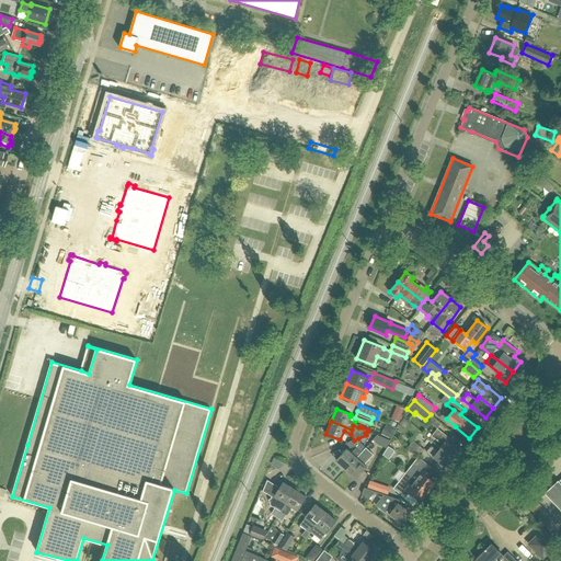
[(391,438),(396,428),(386,424),(381,434),(391,438)]
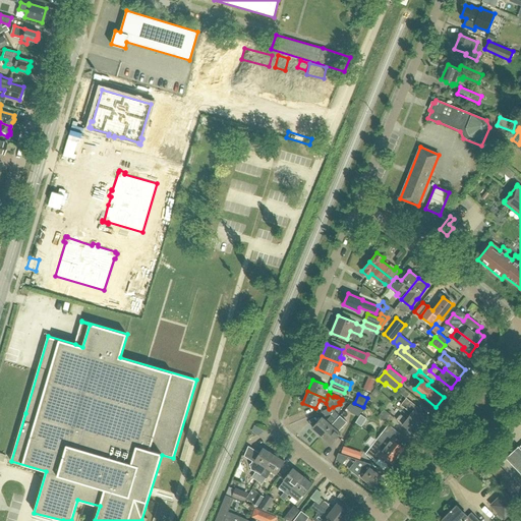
[(409,415),(421,425),(427,417),(420,411),(421,410),(406,398),(401,405),(406,408),(412,412),(409,415)]
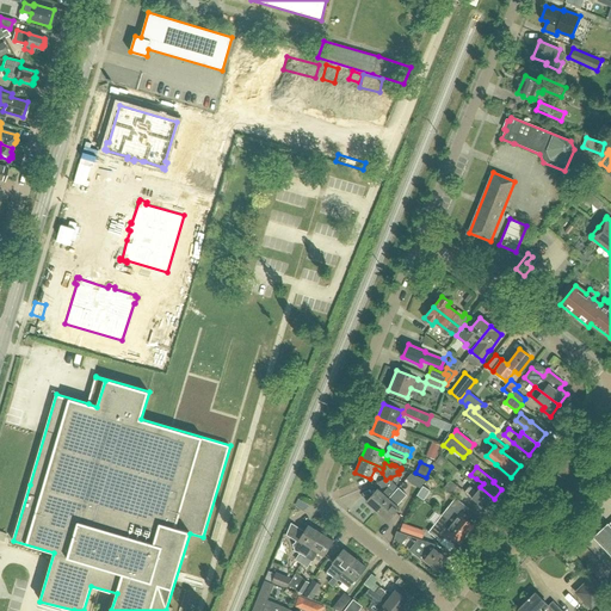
[(409,474),(405,480),(411,485),(414,476),(409,474)]
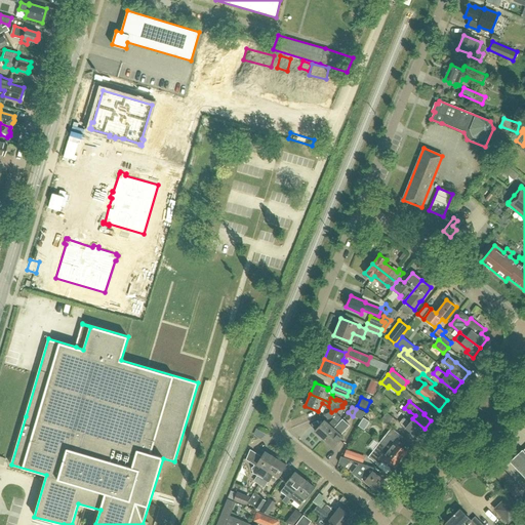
[(327,419),(332,417),(333,419),(337,423),(341,418),(337,414),(335,410),(331,412),(325,414),(327,419)]
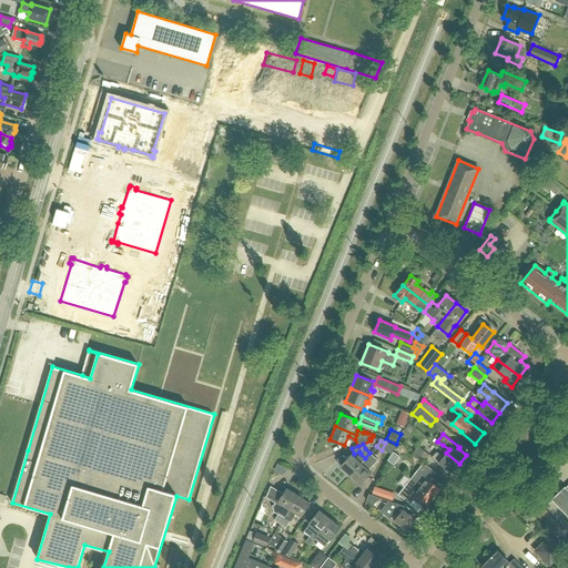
[(424,462),(429,455),(418,446),(413,453),(424,462)]
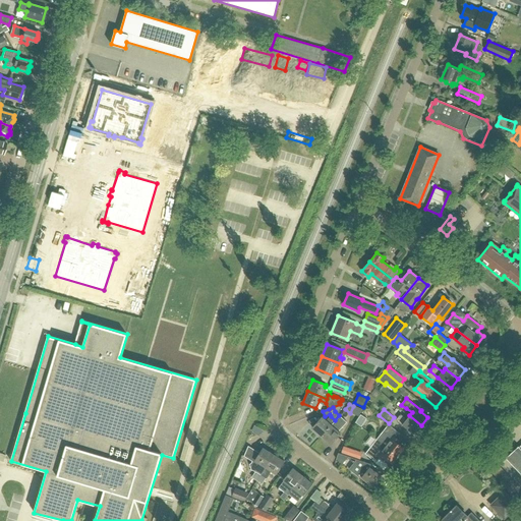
[(361,427),(367,419),(360,414),(355,422),(361,427)]
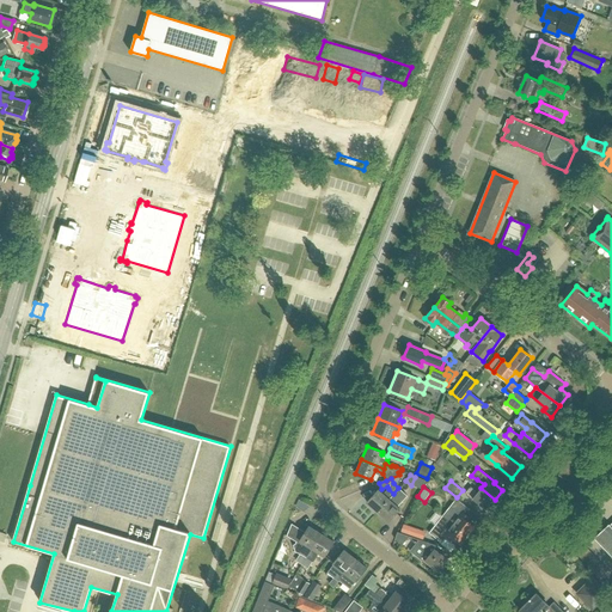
[(495,500),(481,488),(478,493),(470,487),(465,493),(473,499),(472,500),(477,505),(478,503),(487,509),(495,500)]
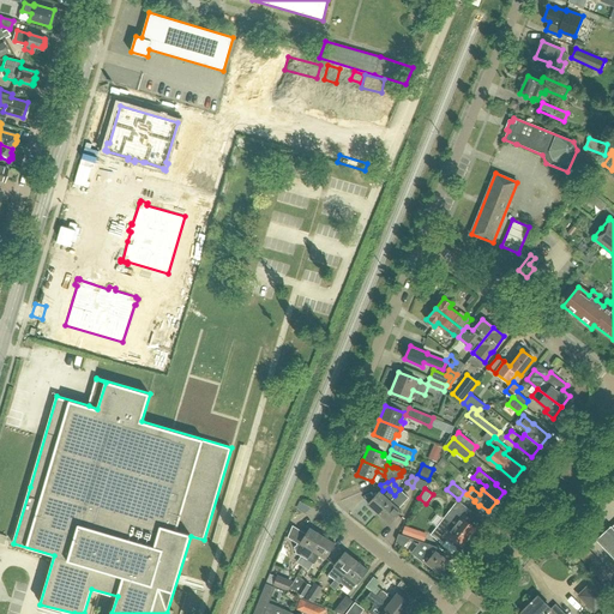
[(390,523),(401,511),(396,506),(407,495),(399,489),(395,495),(396,495),(391,501),(390,500),(379,513),(390,523)]
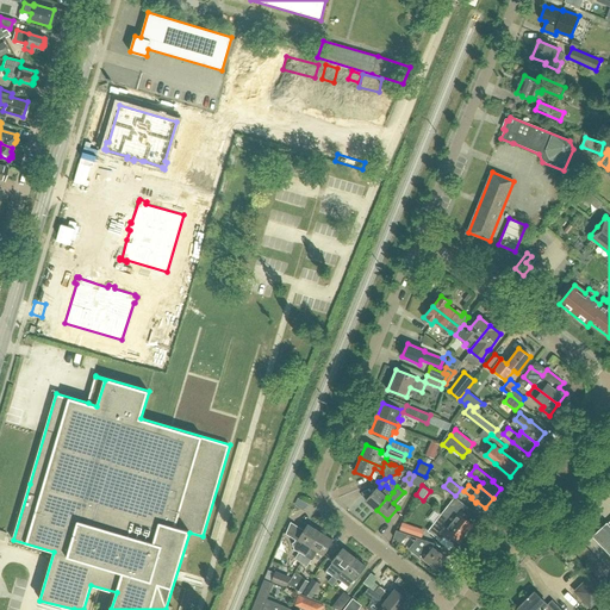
[(377,510),(387,497),(377,487),(366,500),(377,510)]
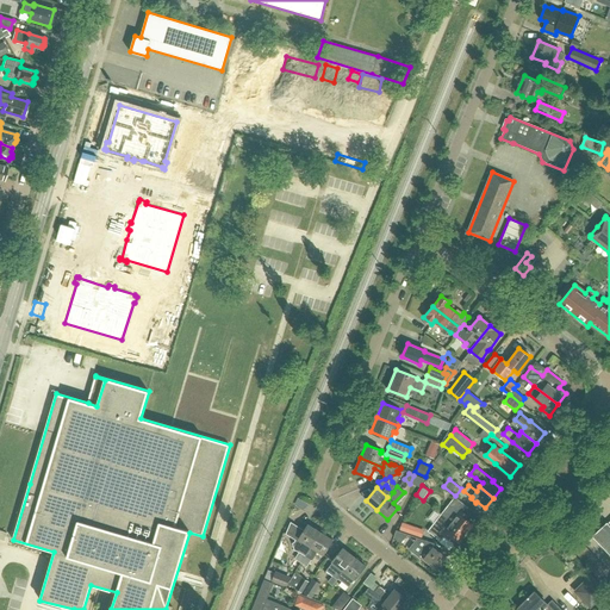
[(442,514),(466,533),(473,523),(465,517),(467,515),(462,511),(466,506),(454,498),(449,504),(442,514)]
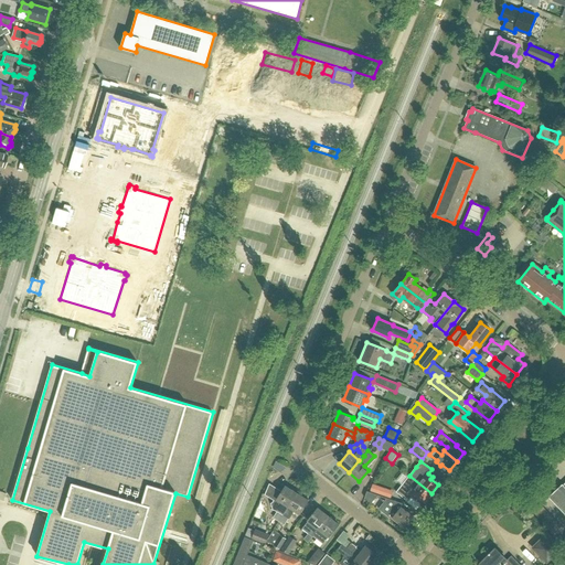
[(425,502),(432,493),(409,476),(402,484),(396,492),(407,501),(412,497),(416,499),(417,497),(425,502)]
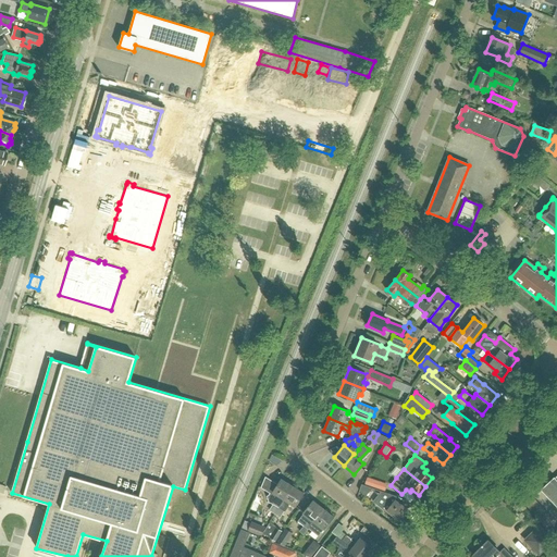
[(556,475),(555,478),(554,477),(541,490),(556,506),(556,475)]
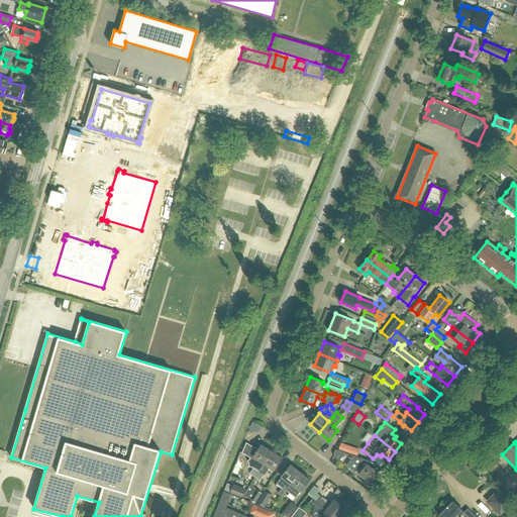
[(339,449),(357,455),(359,449),(341,443),(339,449)]
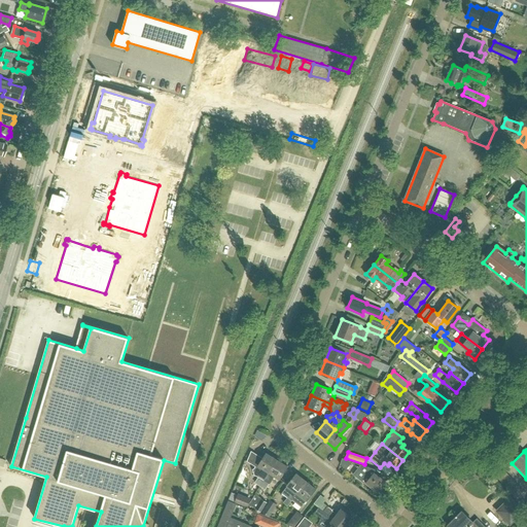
[(260,486),(265,480),(277,460),(266,453),(262,458),(257,455),(251,463),(255,466),(253,468),(252,469),(254,476),(255,476),(258,478),(255,483),(260,486)]
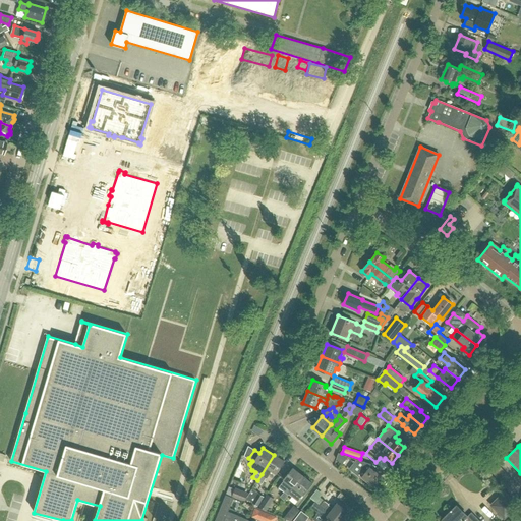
[(336,459),(343,464),(349,456),(339,453),(336,459)]
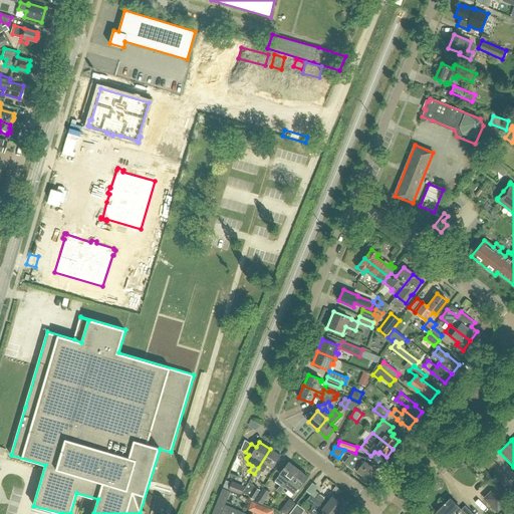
[(258,468),(254,474),(258,477),(262,471),(263,472),(268,464),(273,467),(280,455),(270,449),(258,468)]
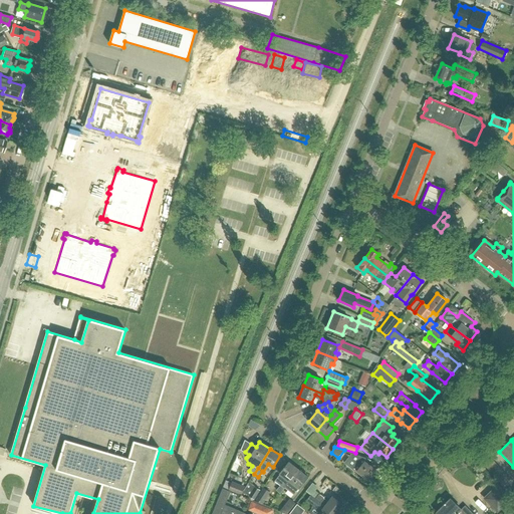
[(376,470),(365,461),(367,458),(352,453),(344,463),(354,470),(355,468),(357,469),(356,470),(368,480),(376,470)]
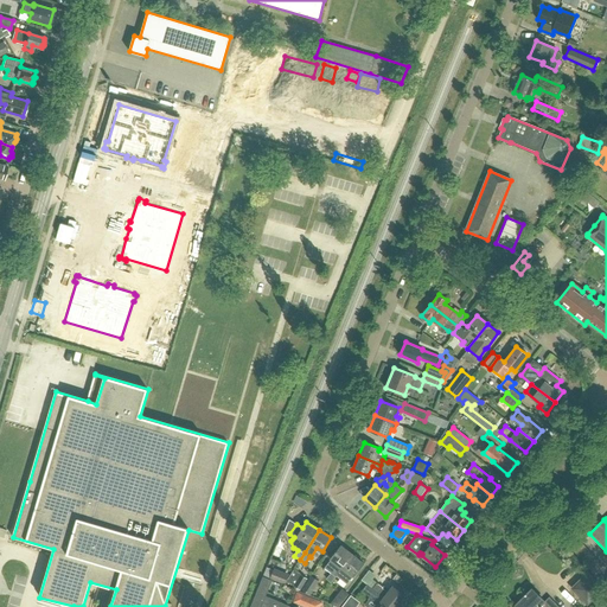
[(595,573),(604,564),(576,537),(568,544),(595,573)]
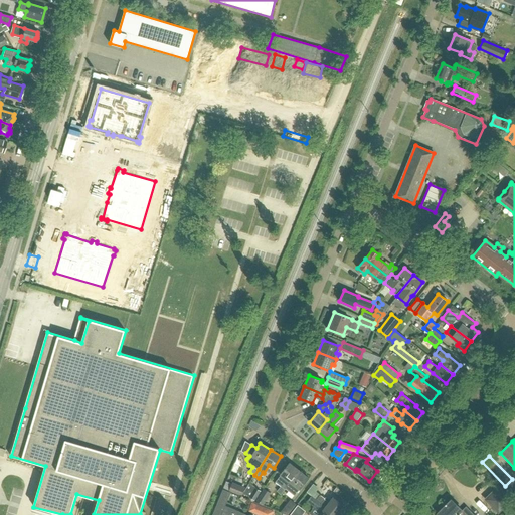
[(285,488),(299,470),(290,463),(281,474),(282,474),(276,482),(281,486),(277,491),(281,494),(286,489),(285,488)]
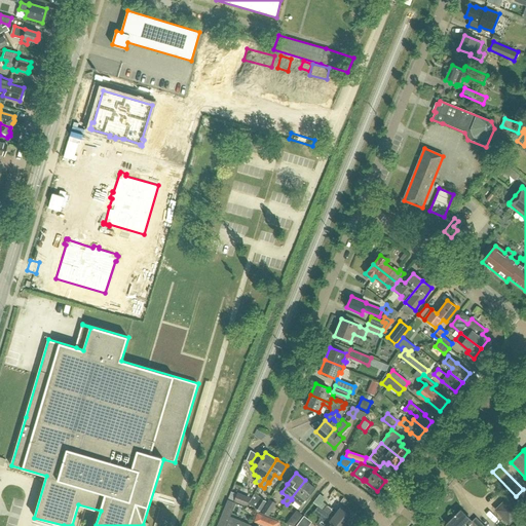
[(291,498),(292,499),(301,506),(306,499),(307,499),(315,488),(305,480),(291,498)]
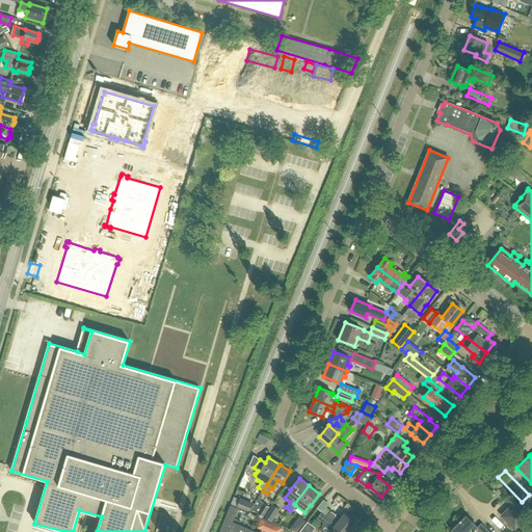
[(249,512),(254,503),(240,498),(236,507),(249,512)]
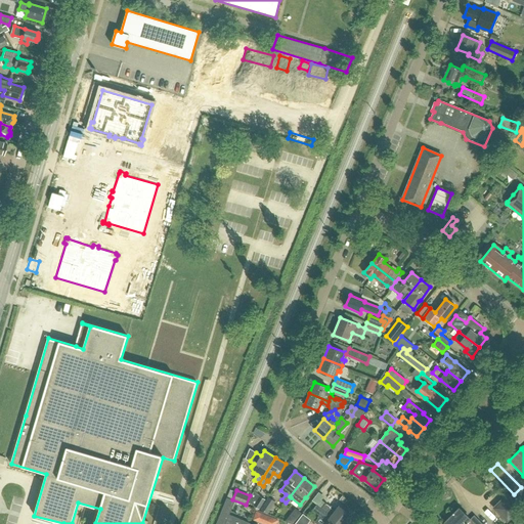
[(258,511),(259,510),(265,499),(260,496),(253,492),(247,501),(254,506),(253,508),(258,511)]
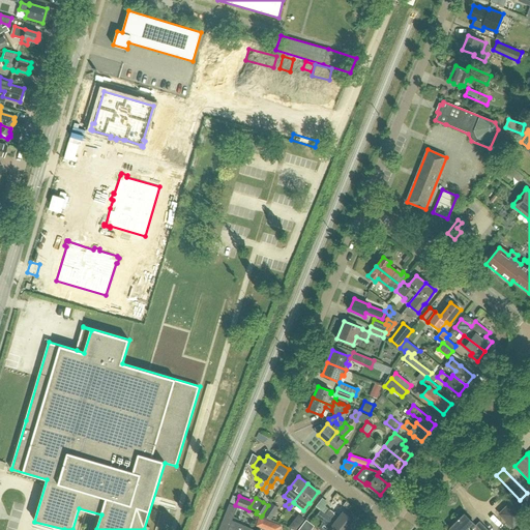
[(513,527),(527,513),(513,500),(499,513),(513,527)]
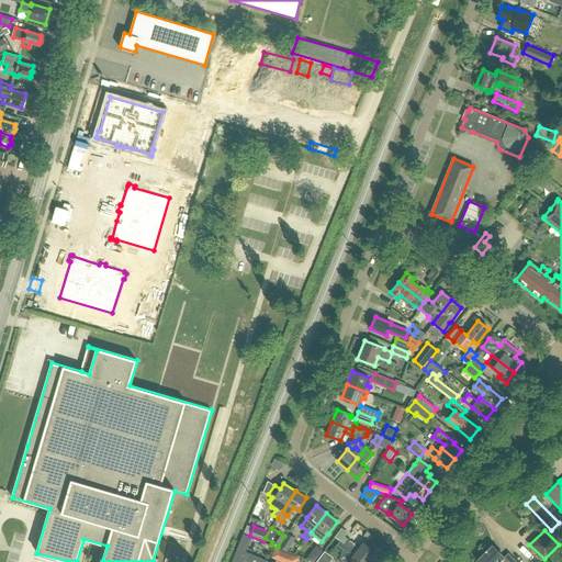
[(244,534),(232,561),(268,561),(269,561),(246,552),(253,537),(244,534)]
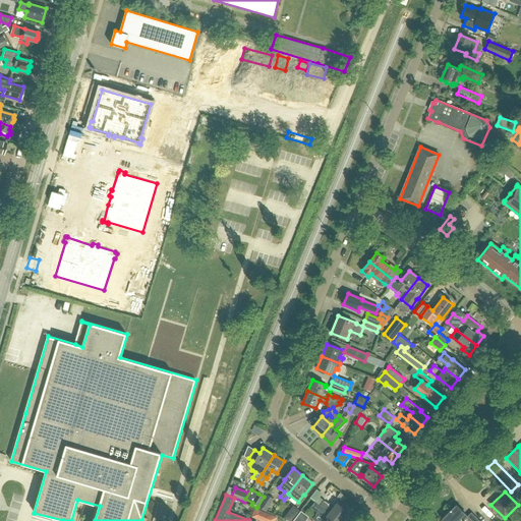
[(261,507),(265,510),(273,498),(269,495),(261,507)]
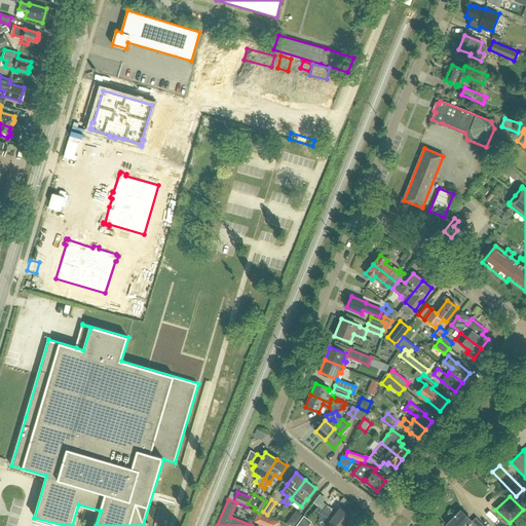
[(327,504),(323,502),(320,506),(343,525),(344,525),(352,517),(351,516),(352,514),(348,510),(346,512),(341,508),(336,514),(331,510),(332,509),(327,504)]
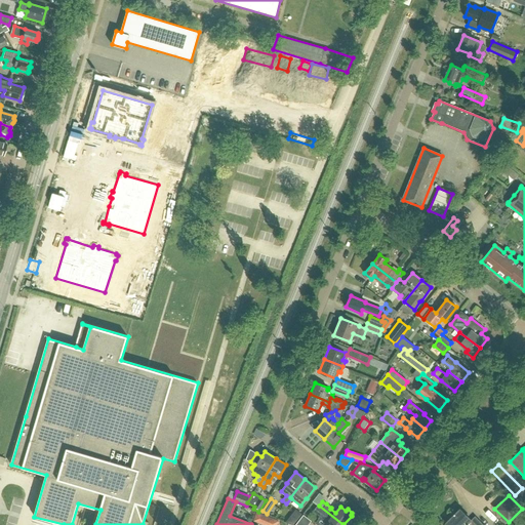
[(328,522),(325,524),(342,524),(319,506),(315,511),(328,522)]
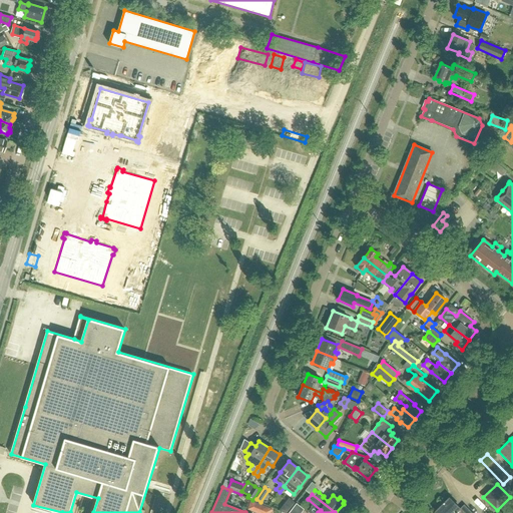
[(460,508),(449,497),(435,511),(437,512),(473,512),(464,504),(460,508)]
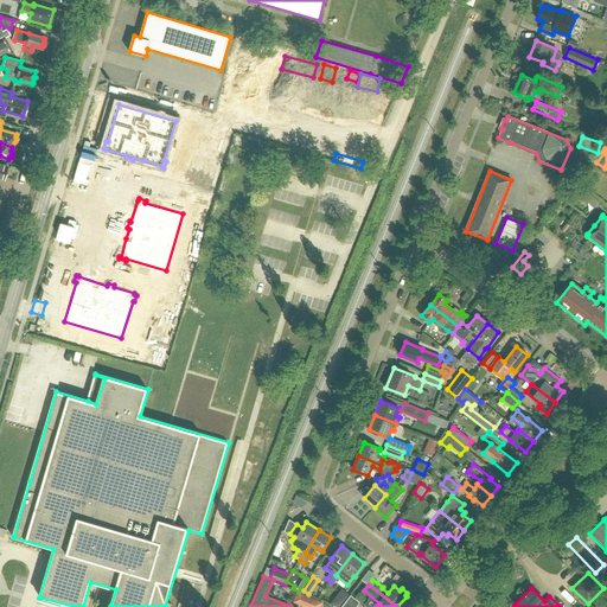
[(337,606),(338,606),(349,594),(342,589),(330,604),(337,606)]
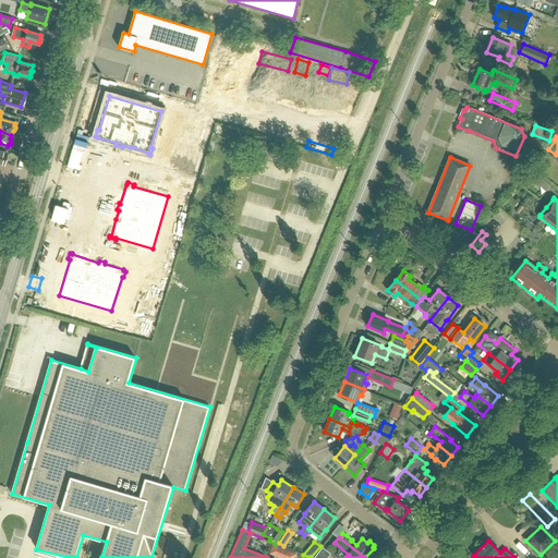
[(279,557),(293,557),(295,554),(273,544),(268,554),(279,557)]
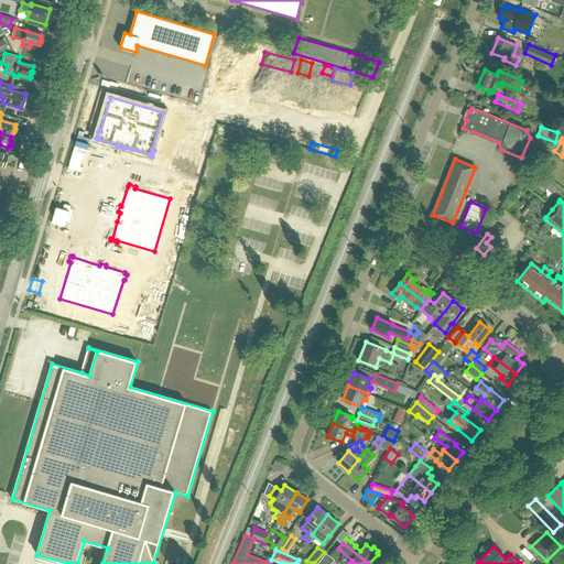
[(331,563),(334,560),(326,553),(316,563),(331,563)]
